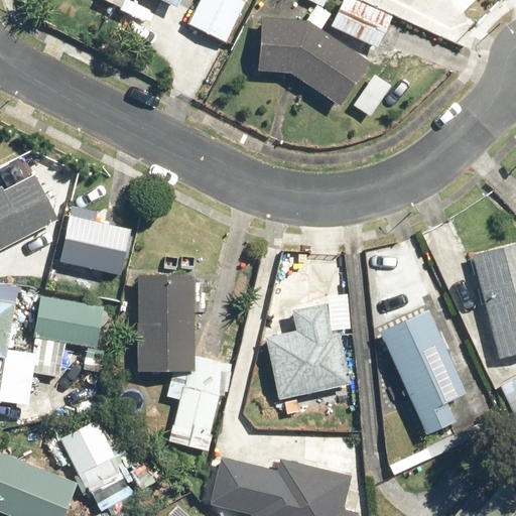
[(160,0),(177,8),(180,0),(160,0)]
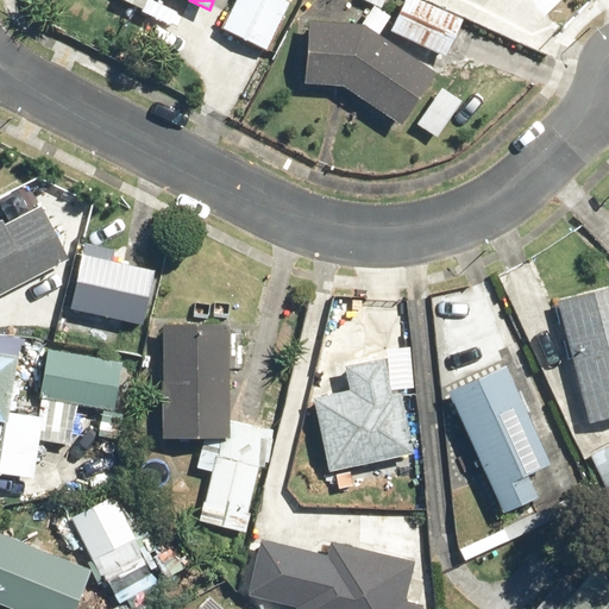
[(281,0),(237,0),(220,29),(262,54),(290,6),(281,0)]
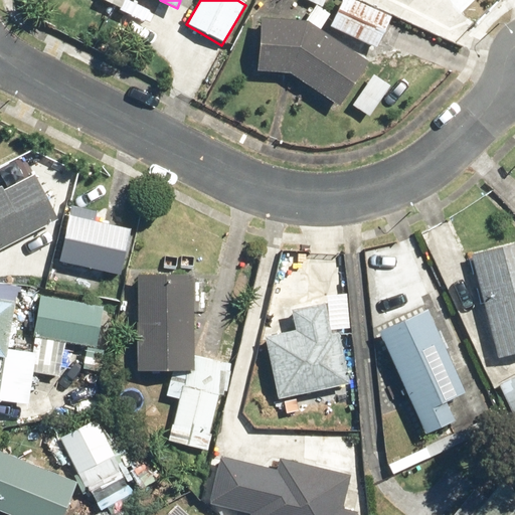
[(340,0),(328,22),(376,48),(393,17),(361,0),(340,0)]
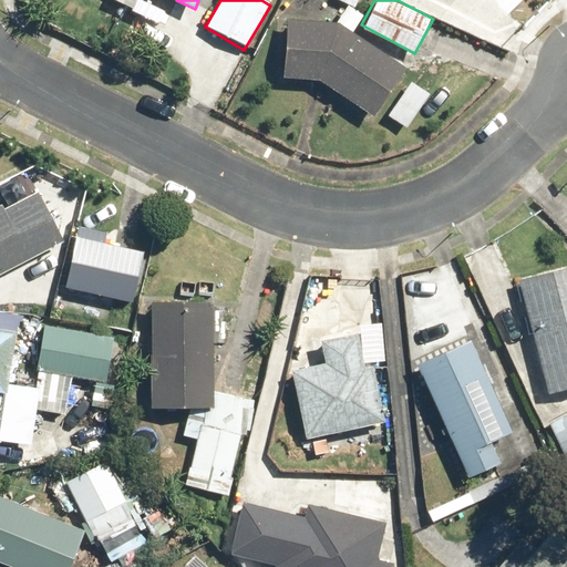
[(289,81),(327,81),(373,114),(408,66),(343,20),(290,20),(289,81)]
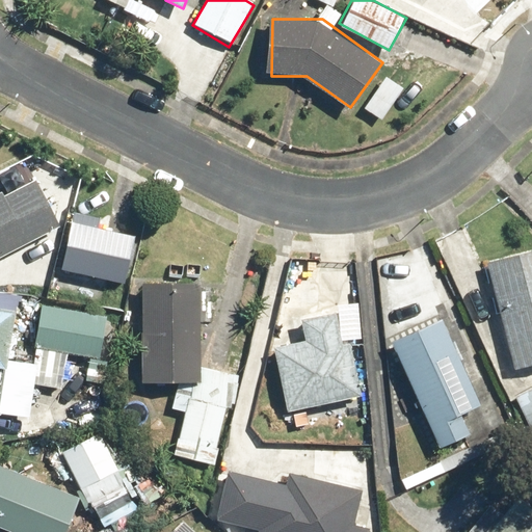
[(391,76),(369,108),(384,118),(406,87),(391,76)]
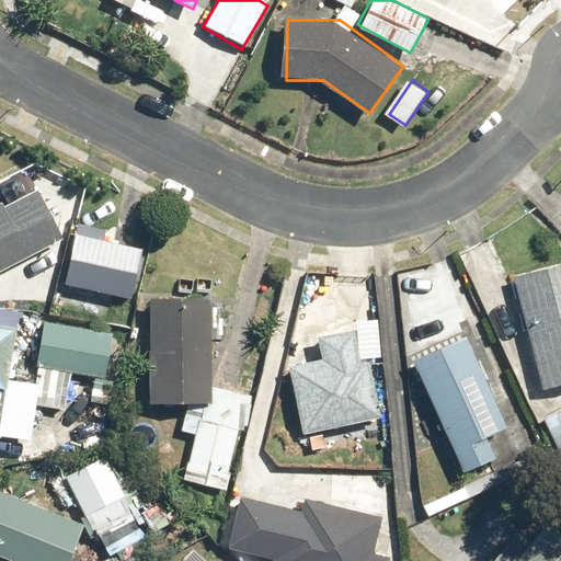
[(0,199),(0,267),(66,236),(38,181),(0,199)]
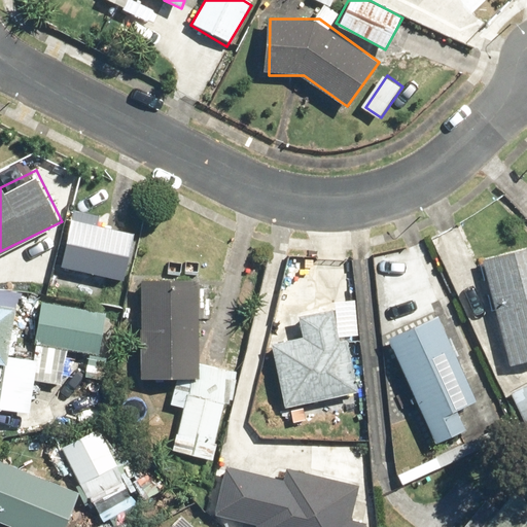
[(73,220),(64,261),(119,274),(129,233),(73,220)]
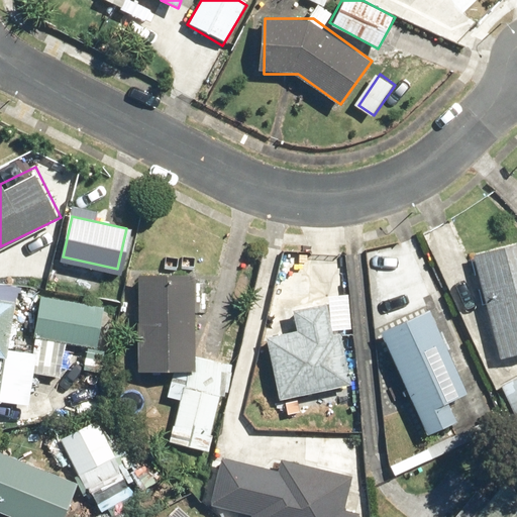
[(498,352),(516,347),(516,243),(475,254),(498,352)]
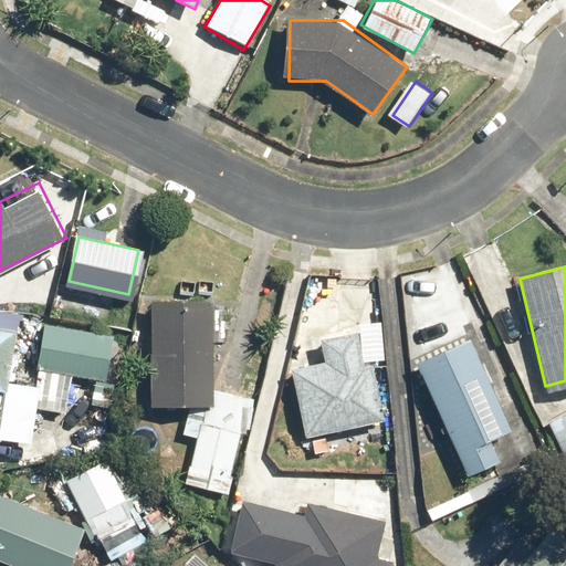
[(155,300),(156,402),(221,401),(220,299),(155,300)]
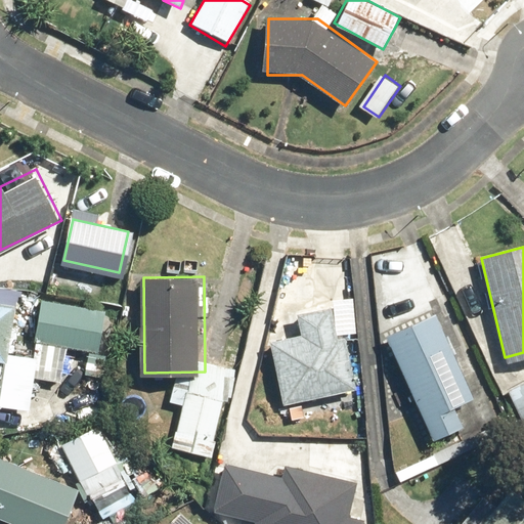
[(27,301),(0,296),(0,407),(8,408),(27,301)]
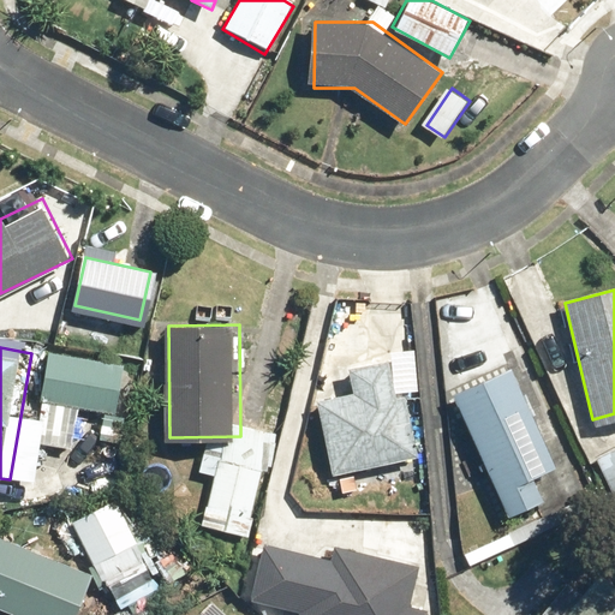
[(60,350),(49,396),(112,410),(123,363),(60,350)]
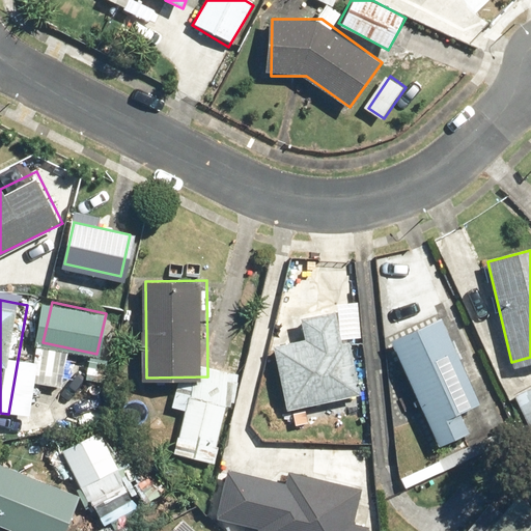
[(282,343),(294,406),(358,394),(342,311),(303,318),(306,339),(282,343)]
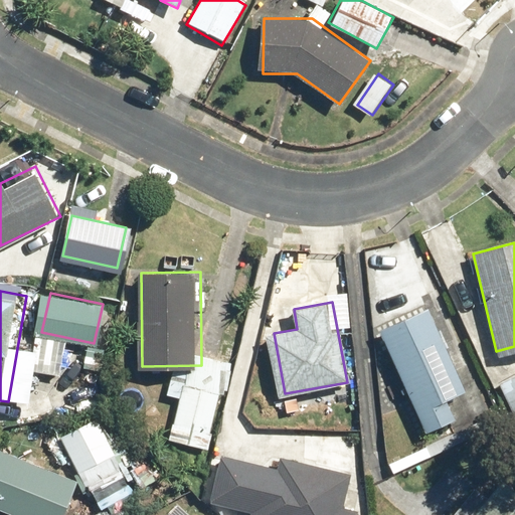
[(384,330),(422,434),(458,420),(449,397),(469,390),(439,310),(384,330)]
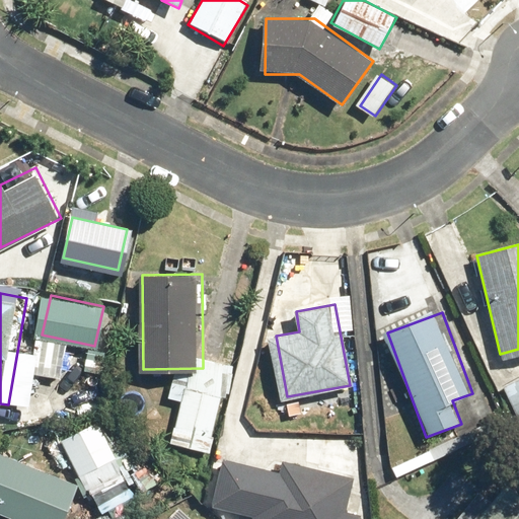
[(171,447),(211,453),(220,397),(180,391),(171,447)]
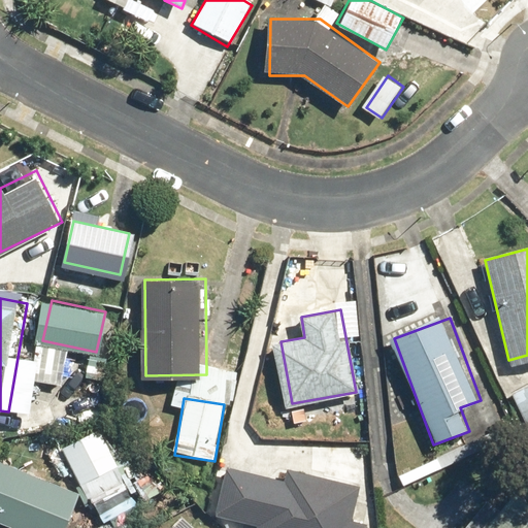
[(76,470),(117,456),(106,428),(66,443),(76,470)]
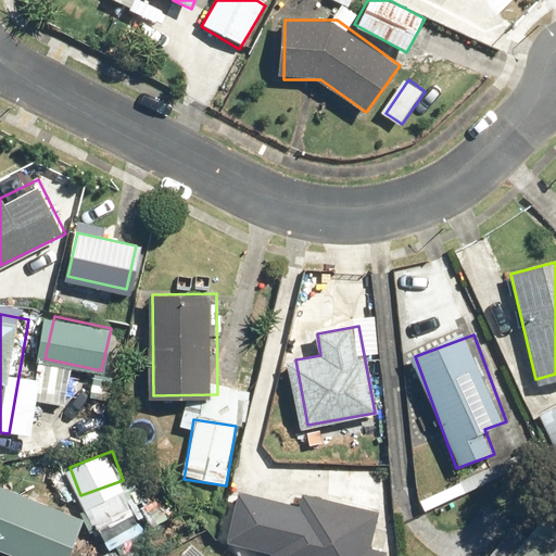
[(0,472),(0,541),(32,555),(70,555),(90,514),(0,472)]
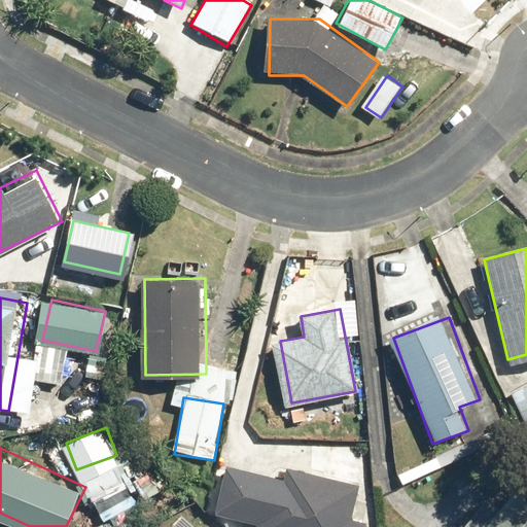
[(253,526),(369,526),(371,519),(351,514),(359,486),(287,466),(284,481),(230,466),(217,513),(254,523),(253,526)]
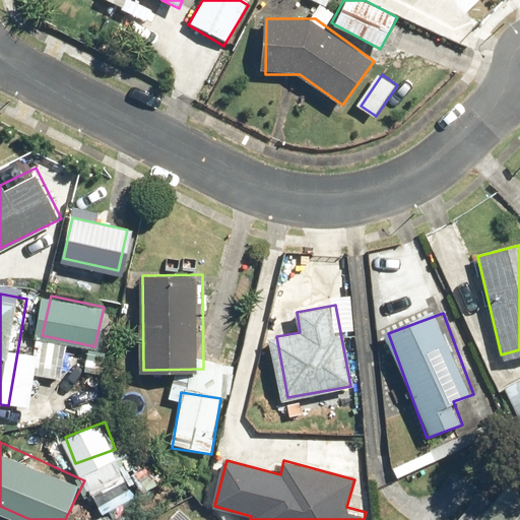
[(519,519),(519,485),(514,481),(483,519),(519,519)]
